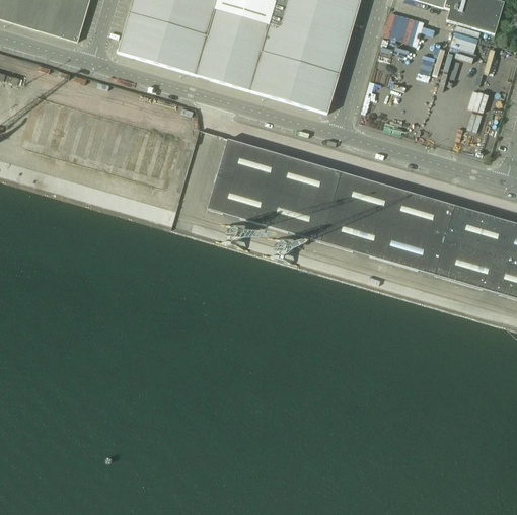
[(0,0),(0,16),(79,40),(90,0),(0,0)]
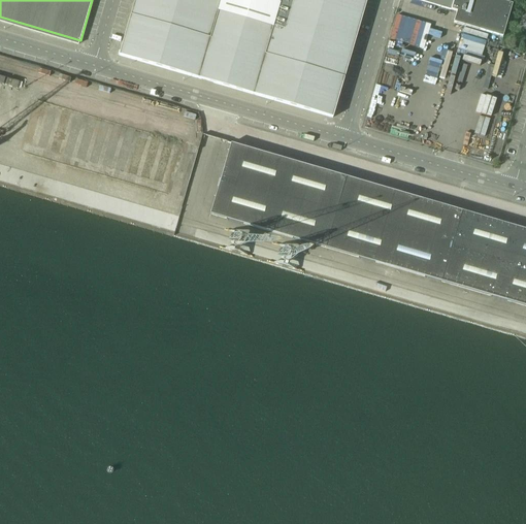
[(334,113),(367,0),(281,0),(274,23),(220,6),(222,0),(135,0),(121,52),(334,113)]
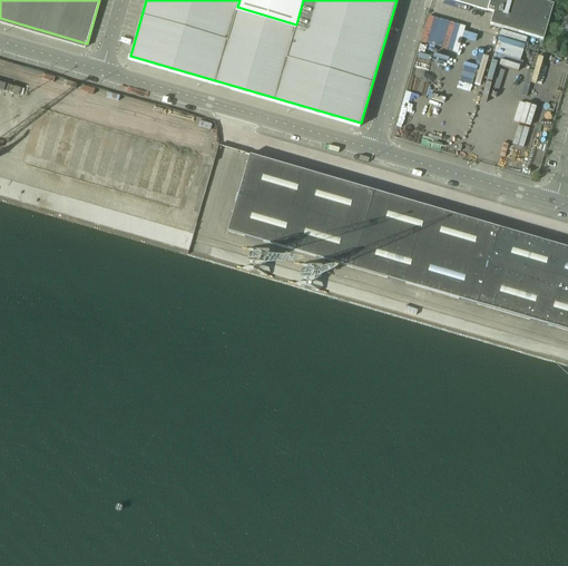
[(464,0),(495,9),(491,20),(545,36),(555,0),(464,0)]
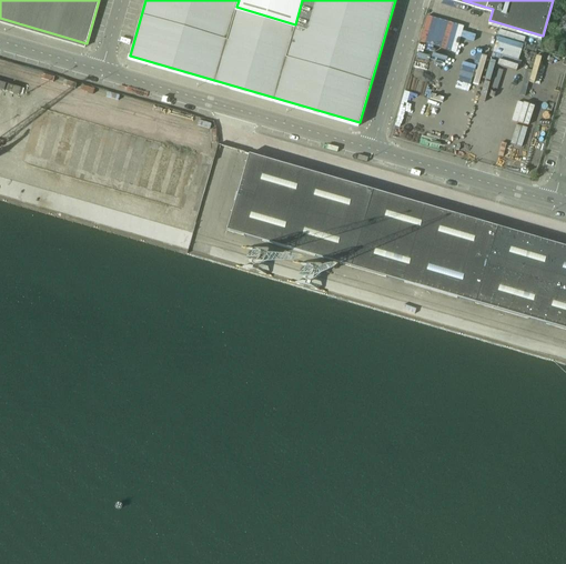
[(22,84),(9,80),(8,88),(20,91),(22,84)]
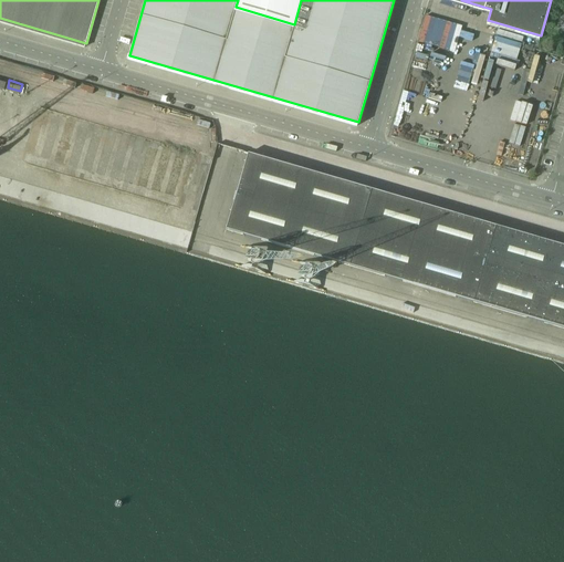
[(79,113),(116,118),(117,111),(80,105),(79,113)]
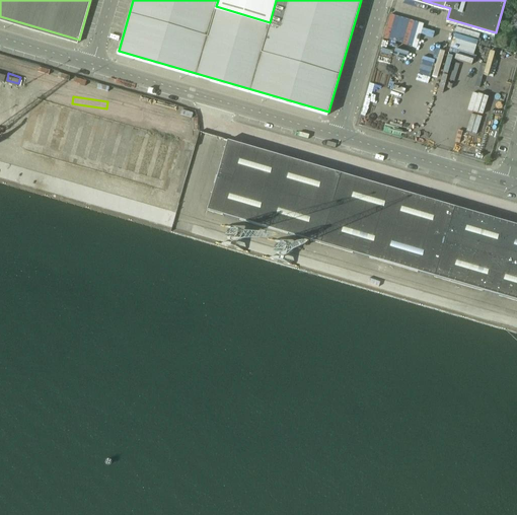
[(88,120),(80,152),(102,157),(101,162),(108,164),(126,168),(127,164),(132,166),(142,123),(84,109),(82,119),(88,120)]
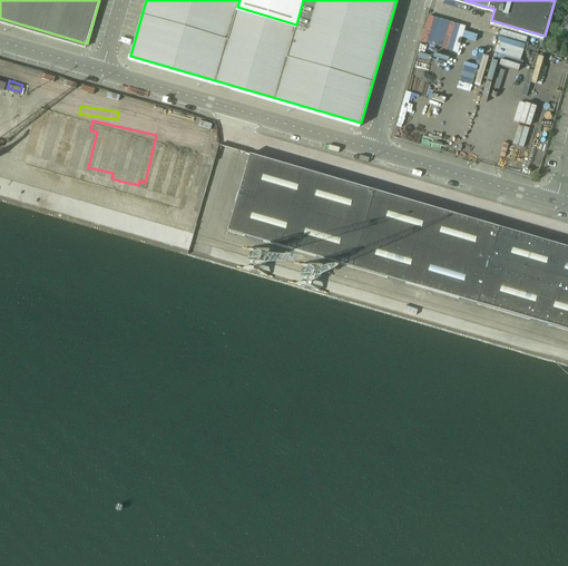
[(567,243),(251,152),(228,227),(567,325),(567,243)]
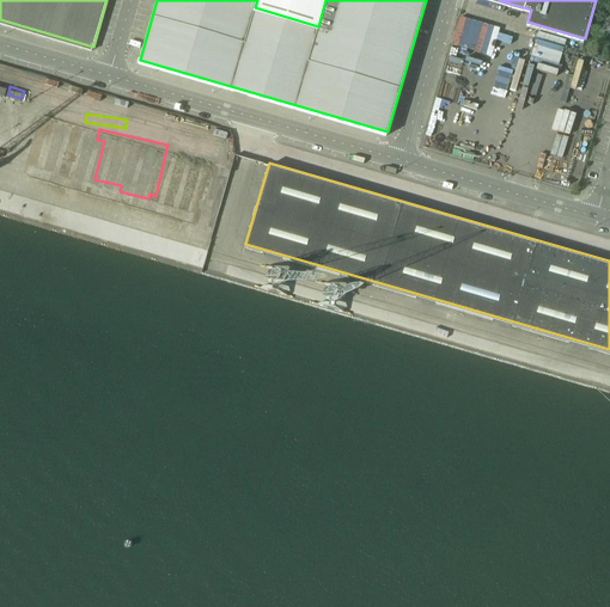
[(207,239),(218,196),(202,191),(190,234),(207,239)]
